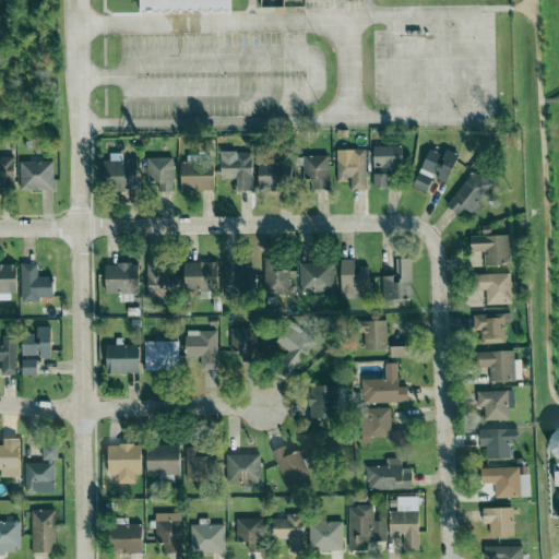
[(141,13),(140,0),(230,0),(232,11),(141,13)]
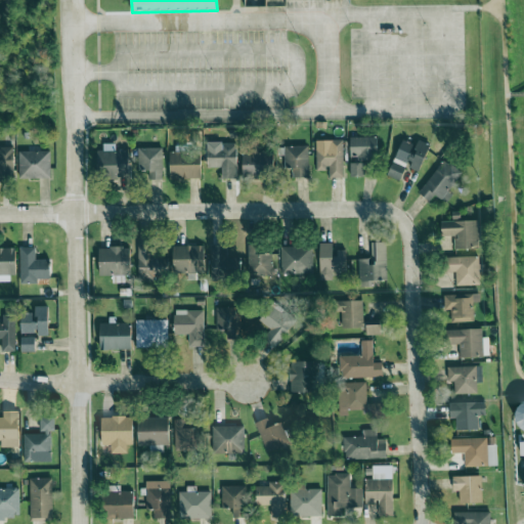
[(350,159),(378,159),(378,137),(350,137),(350,159)]
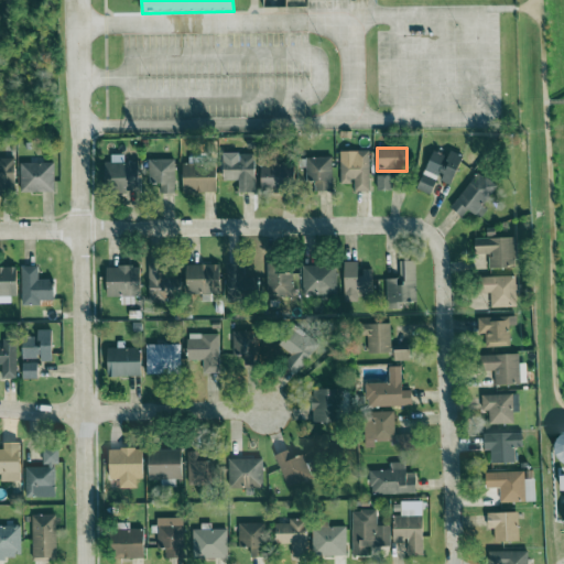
[(432,195),(438,180),(452,185),(464,155),(451,151),(448,156),(433,150),(418,190),(432,195)]
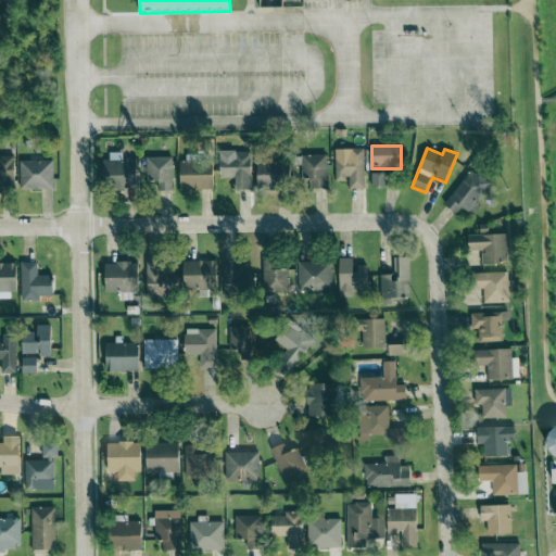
[(364,149),(336,149),(336,182),(349,181),(349,189),(365,189),(364,149)]
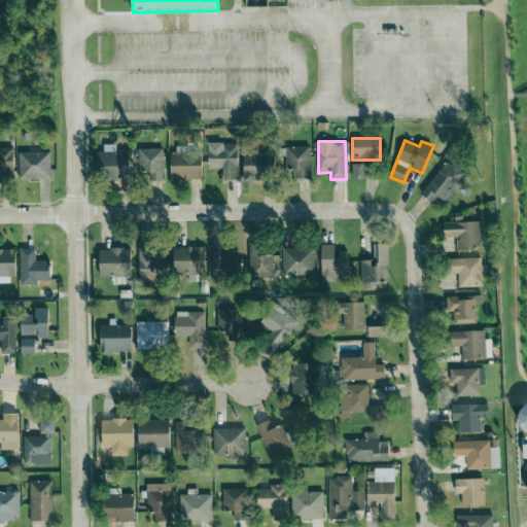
[(223,180),(238,180),(239,144),(208,143),(208,169),(223,169),(223,180)]
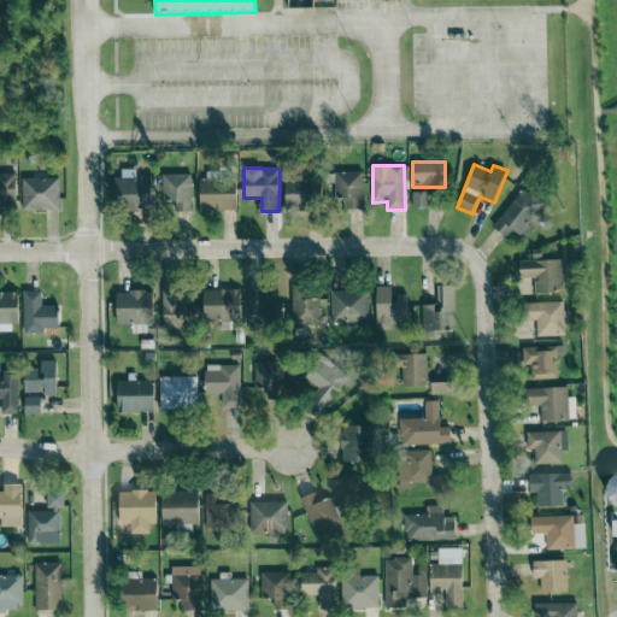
[(117,209),(152,210),(152,178),(136,177),(136,170),(117,170),(117,209)]
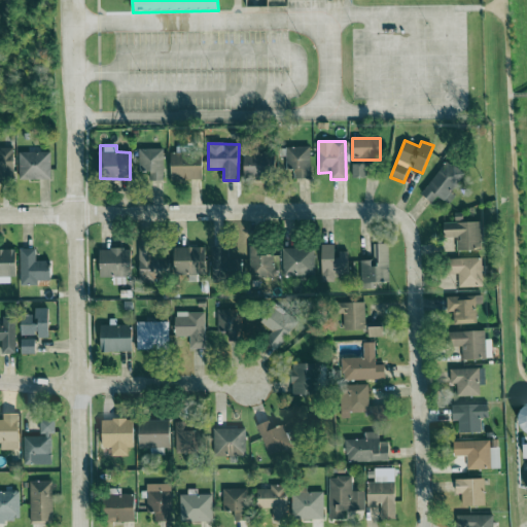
[(294,179),(310,179),(309,146),(285,147),(286,171),(294,171),(294,179)]
